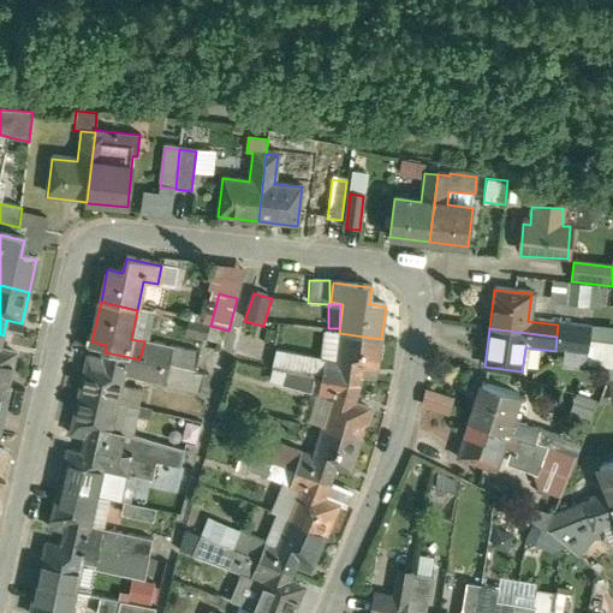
[(381,339),(339,333),(334,363),(321,361),(317,379),(355,386),(357,378),(375,380),(375,379),(372,379),(373,370),(376,372),(381,339)]
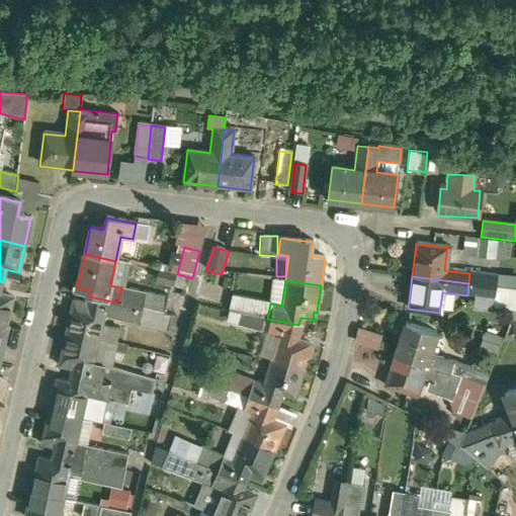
[(3,282),(0,281),(0,323),(7,325),(13,298),(0,295),(3,282)]
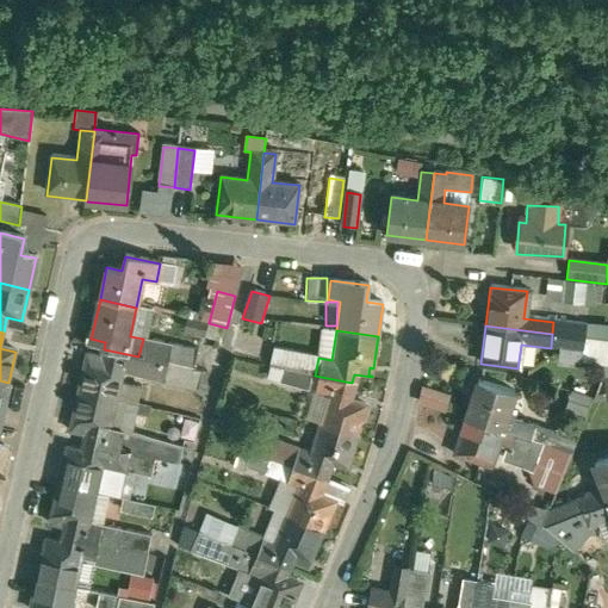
[(101,357),(87,354),(79,392),(115,401),(121,373),(135,377),(138,357),(104,349),(101,357)]
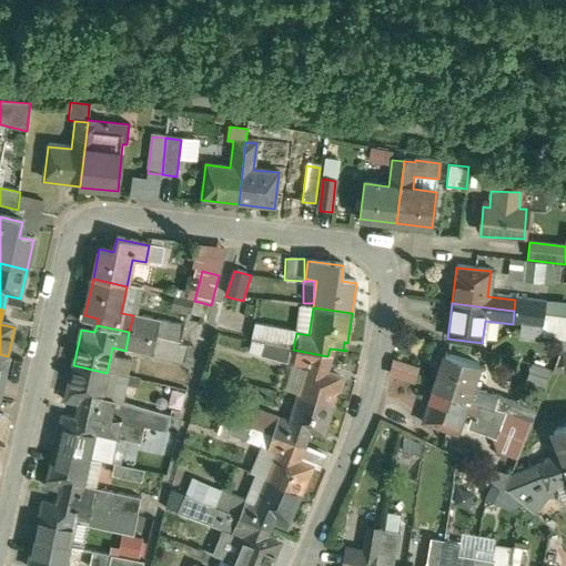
[(327,356),(293,350),(290,367),(302,371),(294,396),(329,407),(337,380),(324,375),(327,356)]
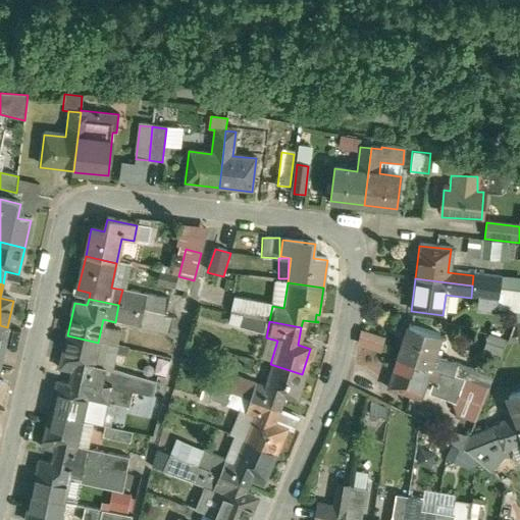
[(439,335),(409,326),(399,357),(454,374),(457,364),(433,356),(439,335)]
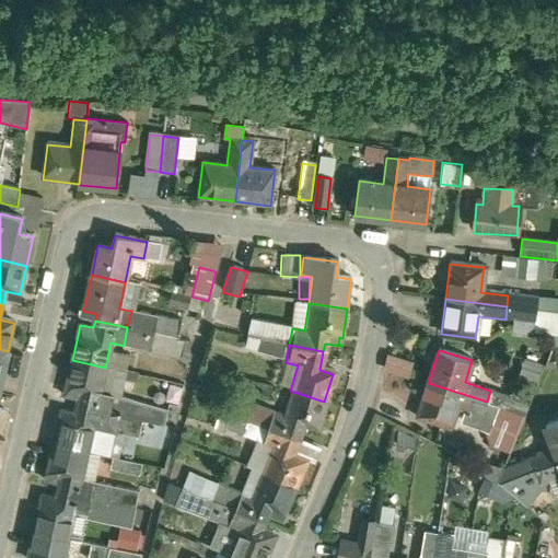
[(413,364),(386,356),(382,371),(408,380),(413,364)]
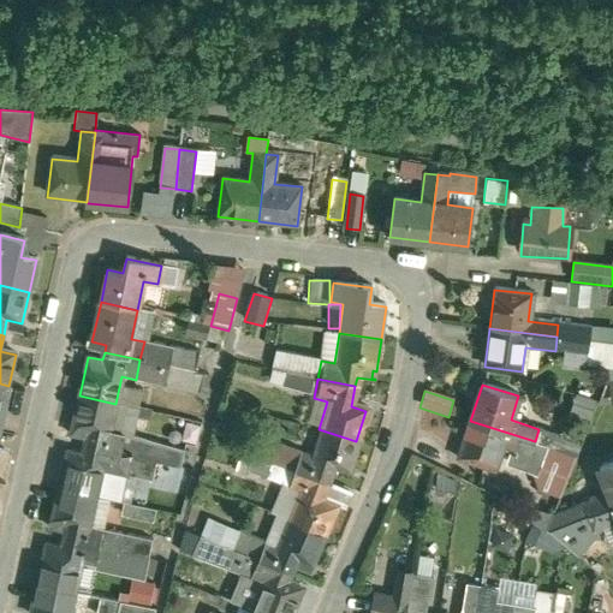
[(115,404),(79,396),(70,436),(84,439),(82,445),(119,453),(123,438),(109,434),(115,404)]
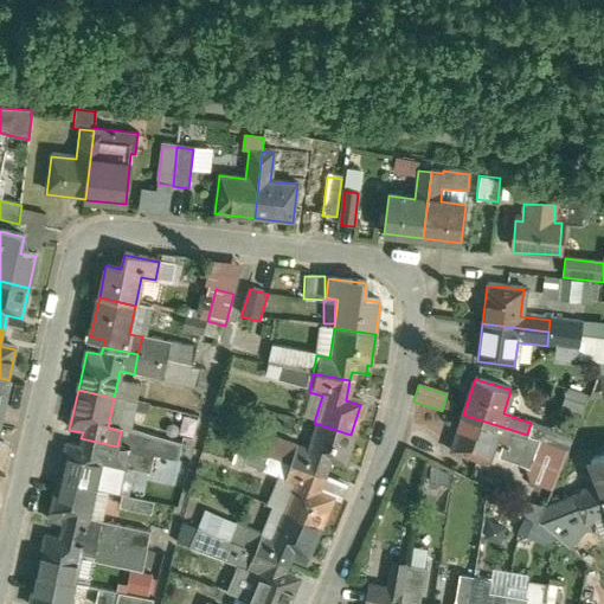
[(527,435),(463,415),(451,451),(489,463),(496,439),(507,443),(502,456),(528,464),(537,438),(527,435)]
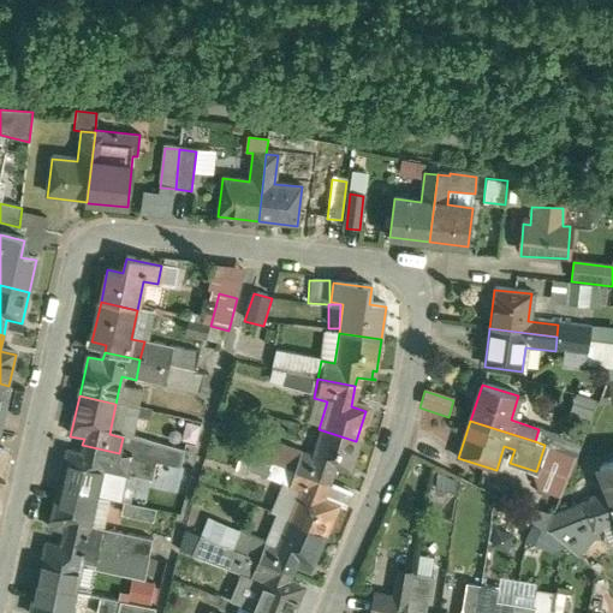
[(356,441),(319,429),(309,460),(298,457),(293,471),(327,482),(332,468),(347,472),(356,441)]
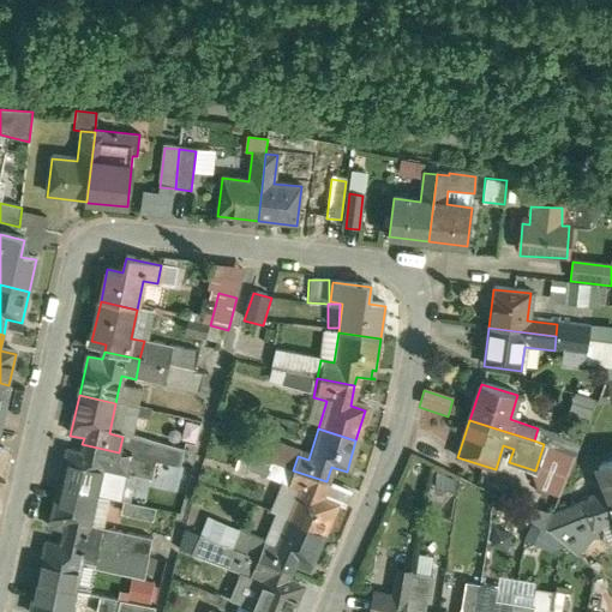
[(119,453),(82,444),(81,453),(66,449),(58,489),(95,497),(101,471),(114,473),(119,453)]
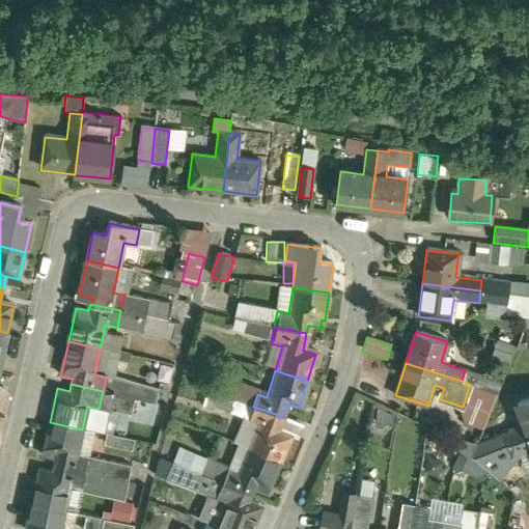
[(528,400),(517,406),(525,426),(501,436),(505,446),(528,437),(528,400)]
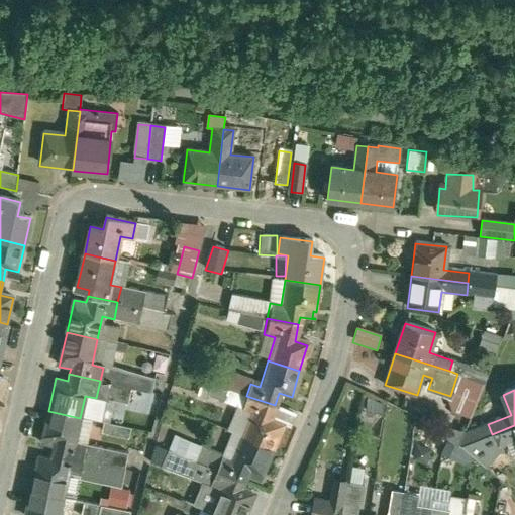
[(275,405),(246,396),(241,412),(250,416),(241,438),(272,450),(281,425),(269,421),(275,405)]
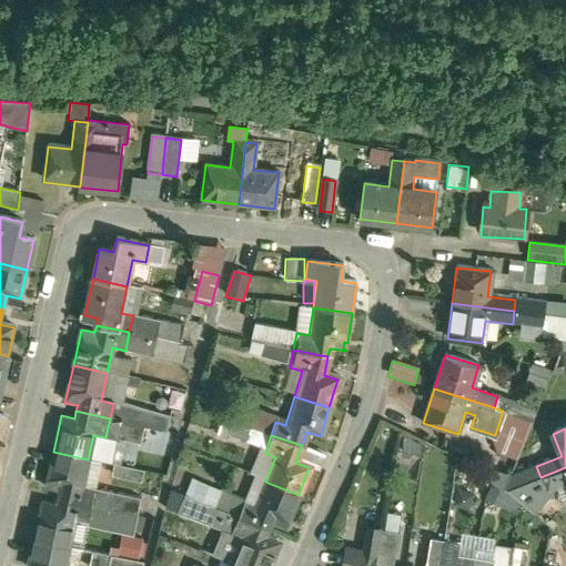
[(88,460),(53,452),(46,488),(60,491),(59,498),(91,506),(94,489),(82,487),(88,460)]
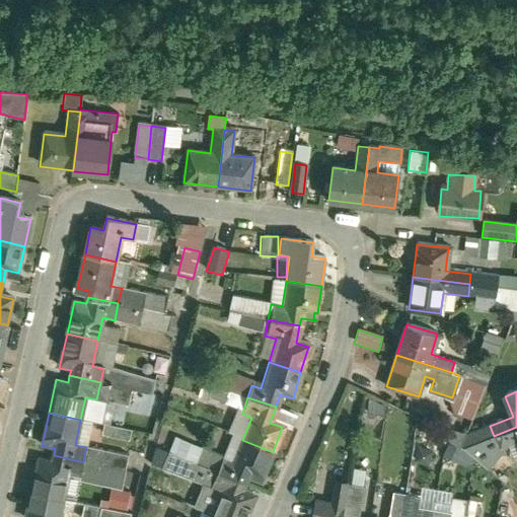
[(516,427),(494,436),(498,446),(516,438),(516,427)]
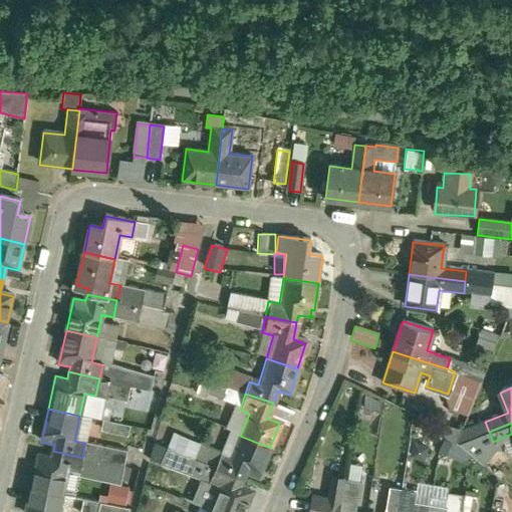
[(270,448),(240,436),(231,459),(222,455),(217,468),(243,478),(247,467),(260,473),(270,448)]
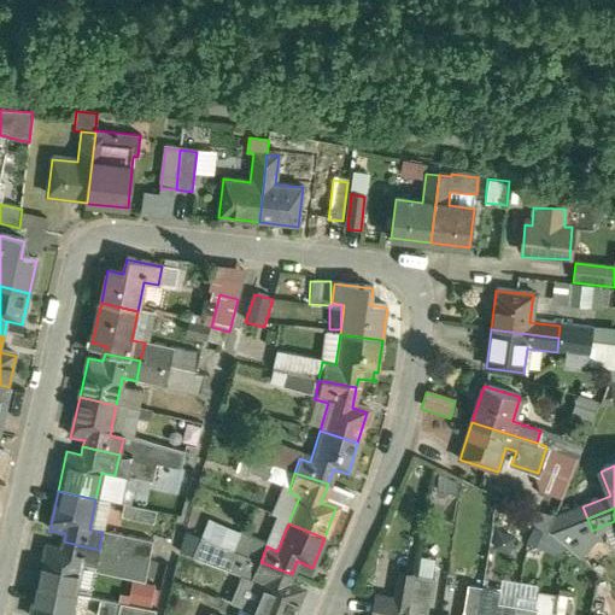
[(152,544),(103,532),(99,550),(148,561),(152,544)]
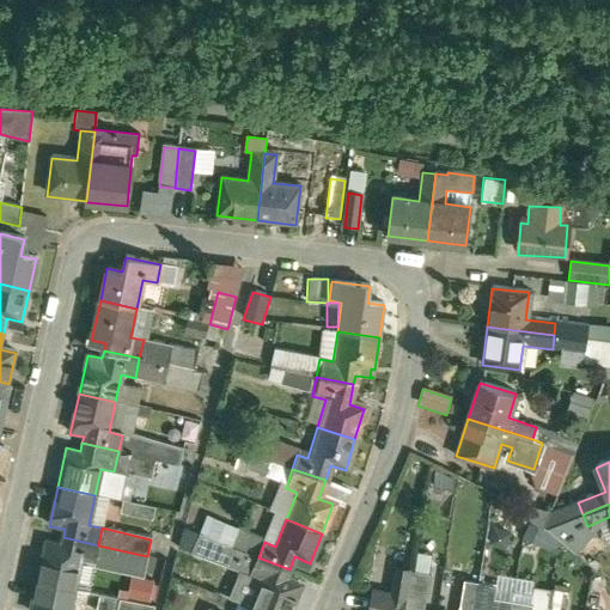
[(61,544),(46,542),(37,581),(38,580),(75,589),(81,560),(93,563),(98,546),(63,537),(61,544)]
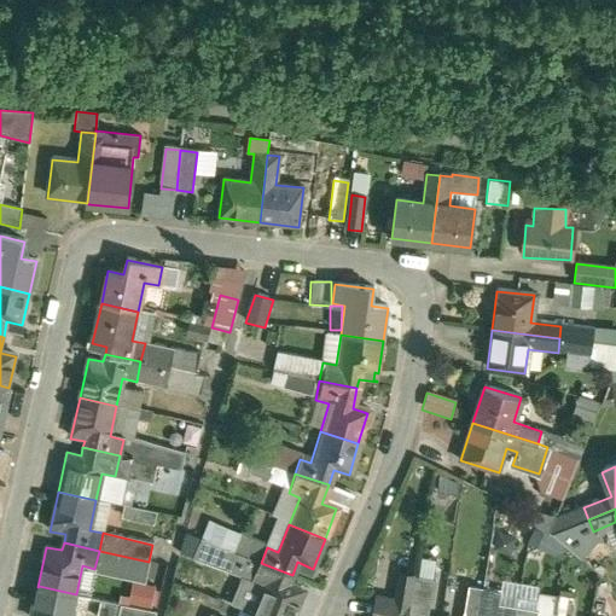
[(149,562),(99,551),(94,569),(145,580),(149,562)]
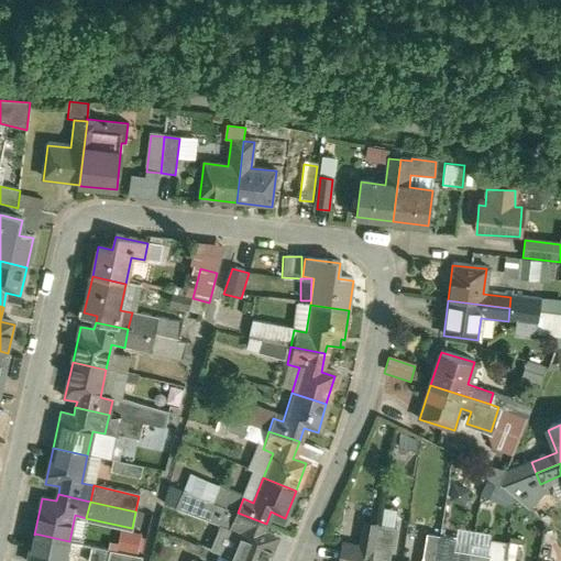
[(266,524),(238,513),(231,529),(240,532),(230,558),(237,560),(265,560),(273,542),(261,537),(266,524)]
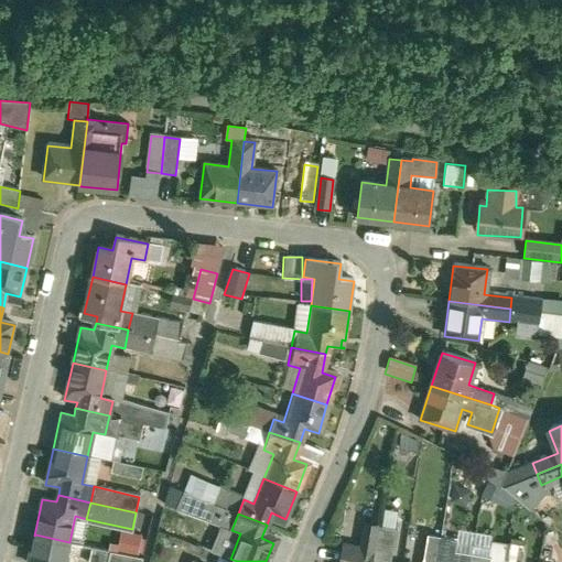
[(388,561),(395,530),(377,527),(373,549),(369,561),(388,561)]
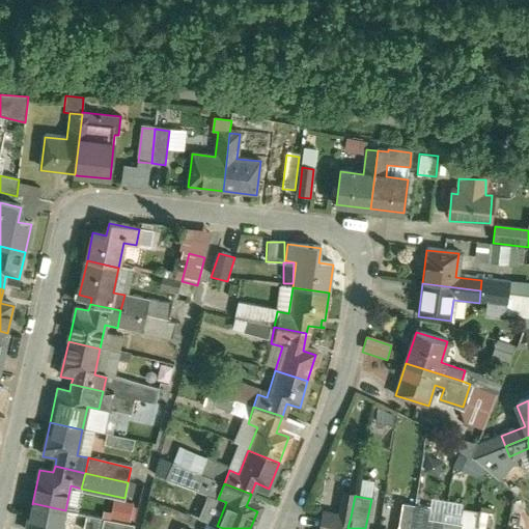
[(107,519),(131,521),(132,501),(109,500),(107,519)]
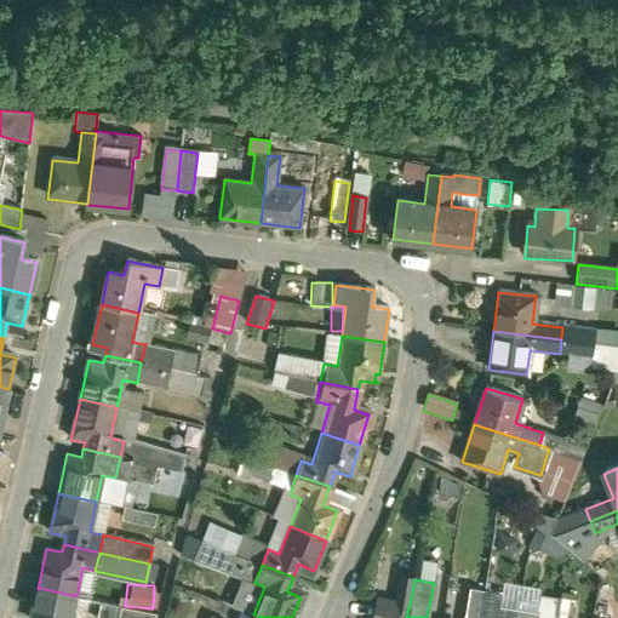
[(76,596),(39,588),(38,589),(30,617),(72,617),(76,599),(89,601),(89,599),(87,599),(76,596)]
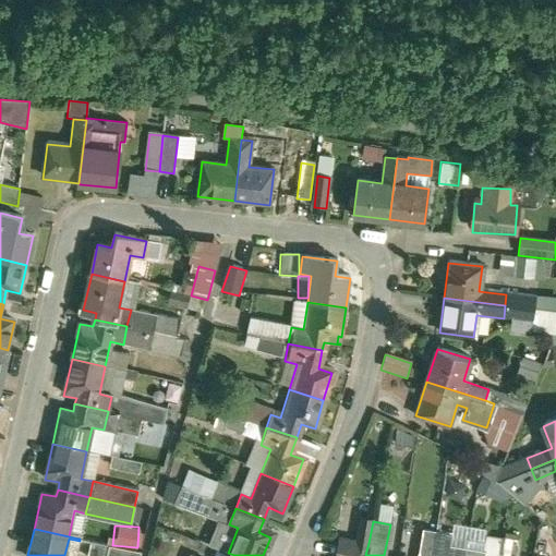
[(431,555),(436,531),(423,530),(418,555),(431,555)]
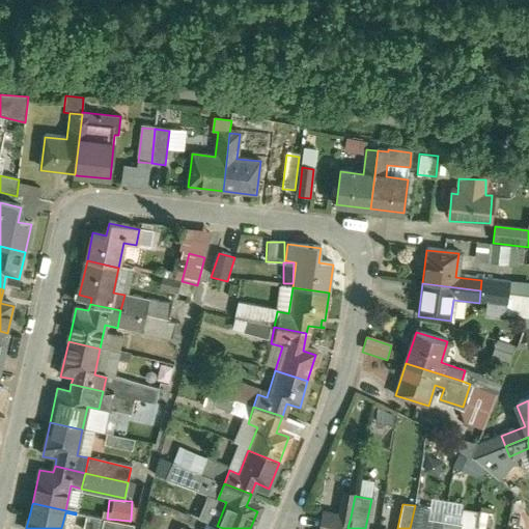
[(430,508),(415,505),(410,528),(425,528),(429,512),(430,508)]
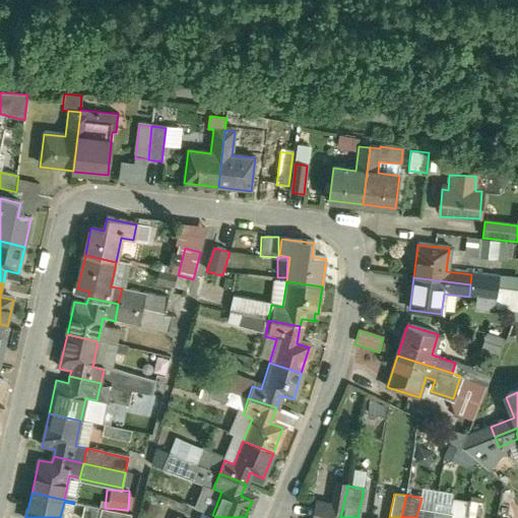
[(340,517),(343,506),(315,501),(311,517),(340,517)]
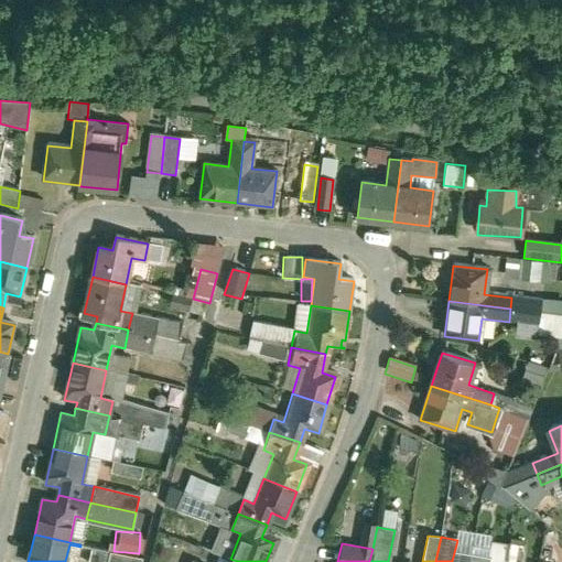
[(507,546),(490,543),(490,550),(456,544),(455,555),(471,559),(488,561),(504,561),(507,546)]
